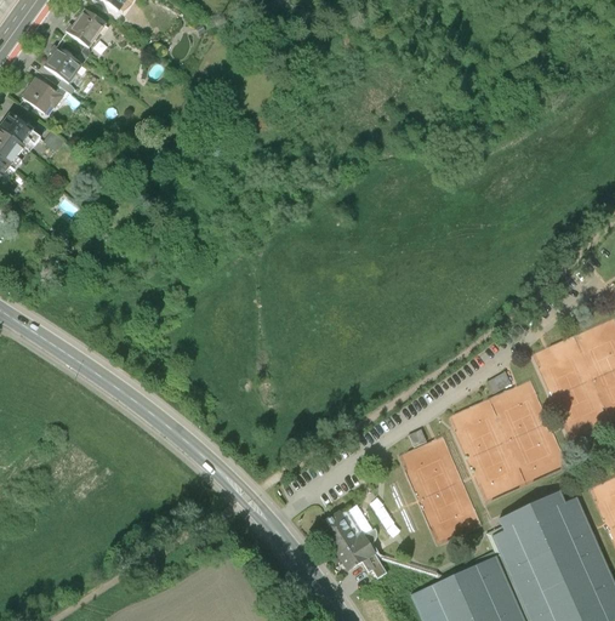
[(85,7),(68,32),(90,46),(107,22),(85,7)]
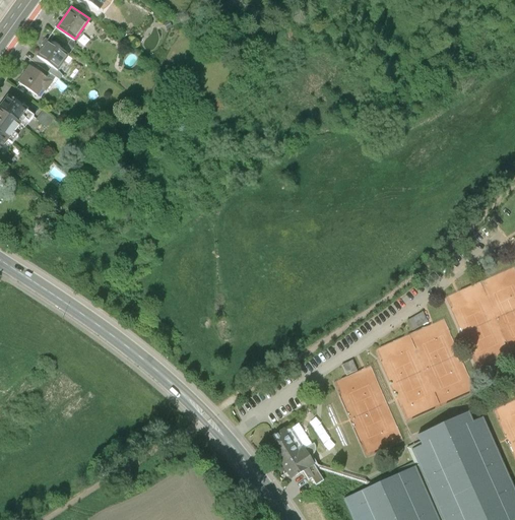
[(38,55),(53,65),(58,69),(69,53),(64,50),(47,38),(43,43),(46,45),(38,55)]
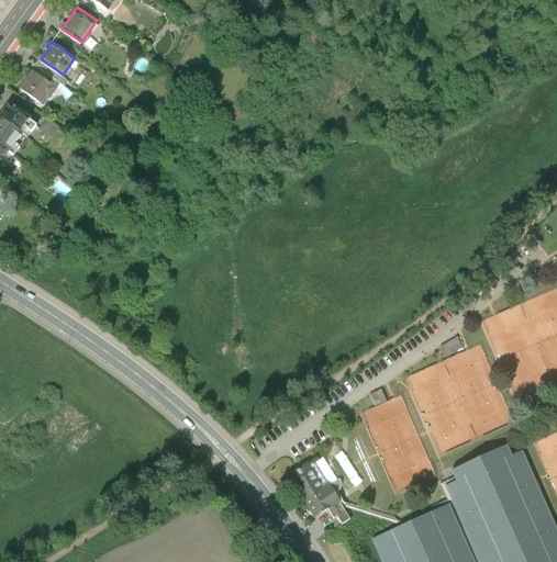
[(74,46),(69,54),(75,57),(79,51),(74,46)]
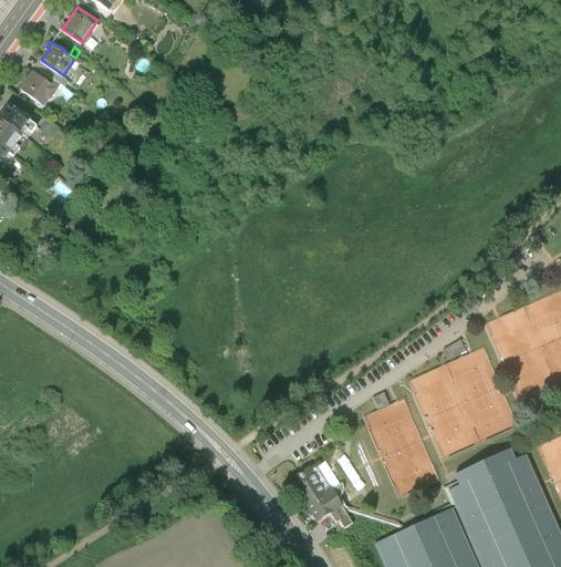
[(50,83),(33,71),(21,89),(41,102),(47,94),(51,98),(58,88),(50,83)]
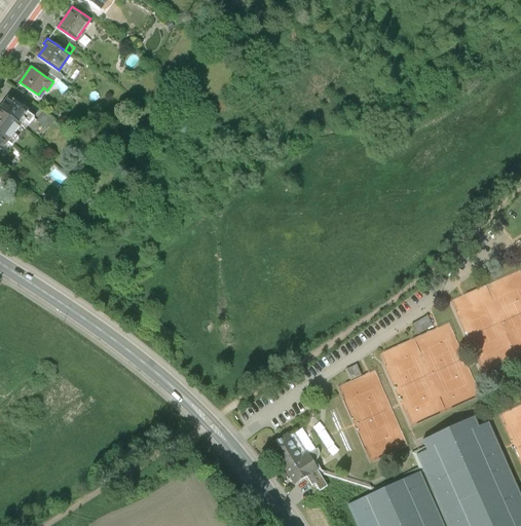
[(49,71),(49,72),(60,79),(61,79),(65,73),(59,70),(53,66),(49,71)]
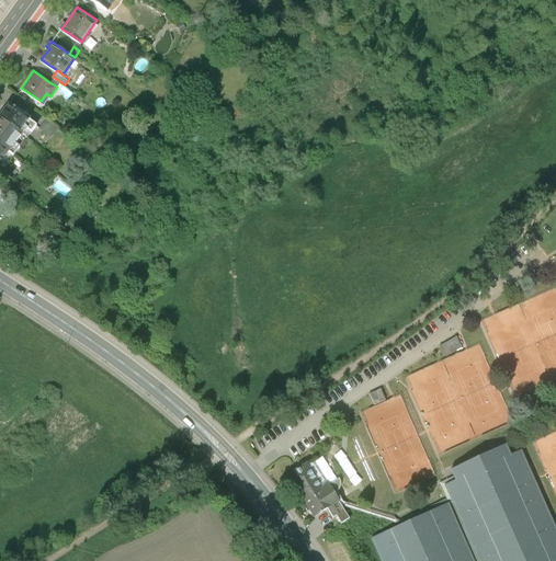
[(57,87),(60,90),(64,84),(53,77),(49,82),(57,87)]
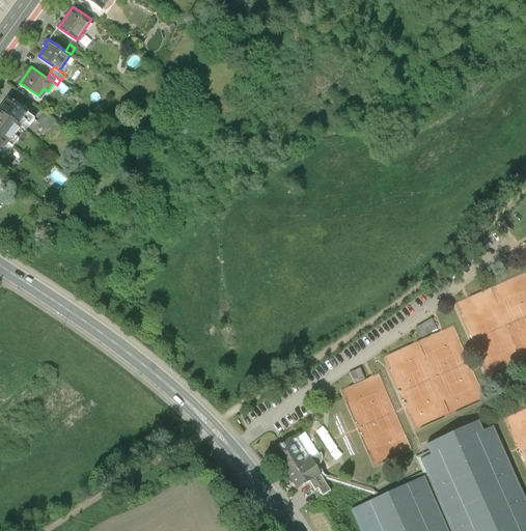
[(10,96),(0,110),(26,130),(35,116),(28,111),(29,110),(10,96)]
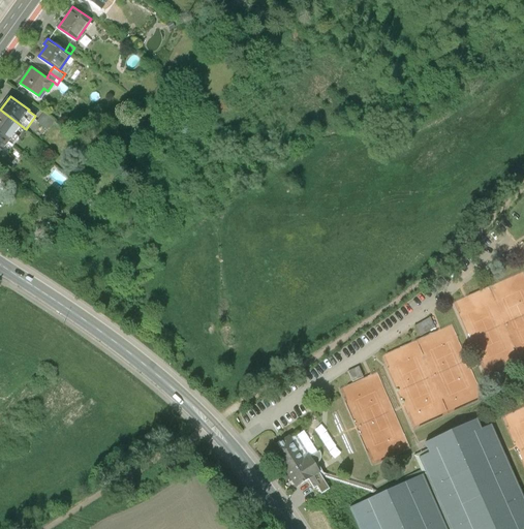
[(0,110),(0,133),(13,144),(26,129),(0,110)]
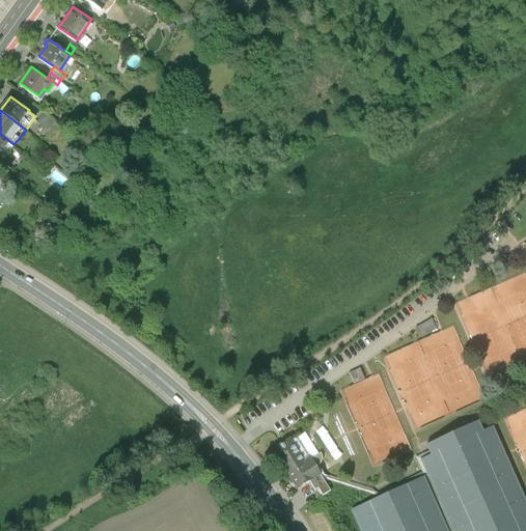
[(45,110),(37,119),(48,128),(55,118),(45,110)]
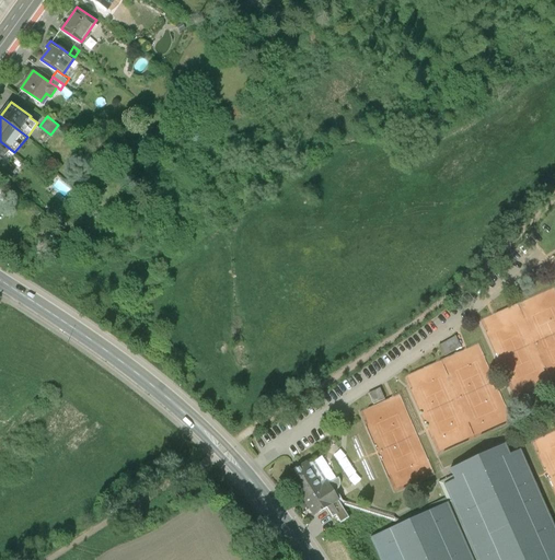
[(0,161),(4,165),(14,152),(0,141),(0,161)]
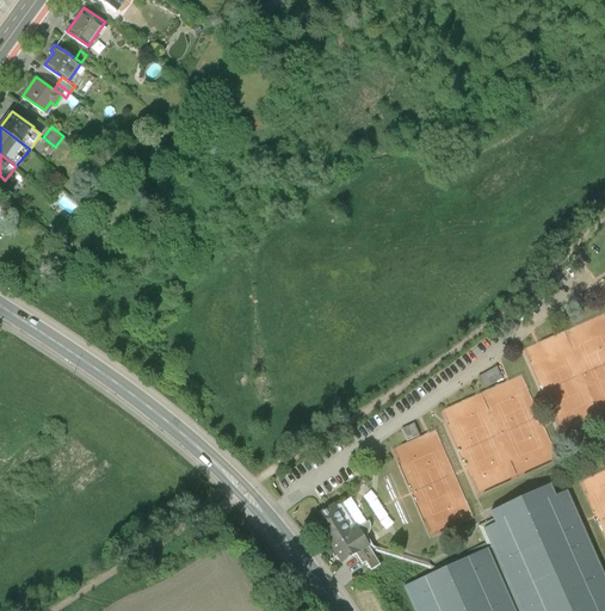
[(504,375),(498,363),(480,372),(487,384),(504,375)]
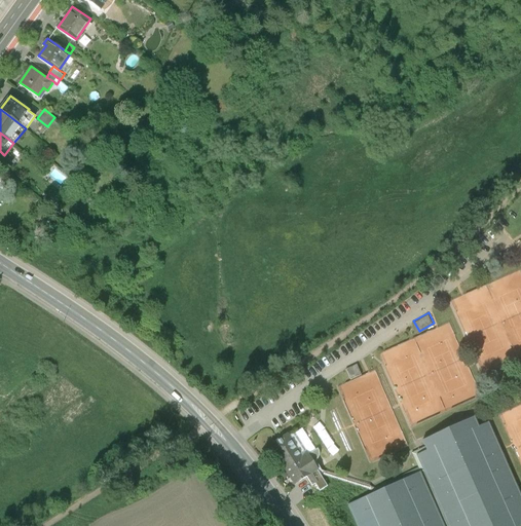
[(362,371),(358,362),(347,366),(351,376),(362,371)]
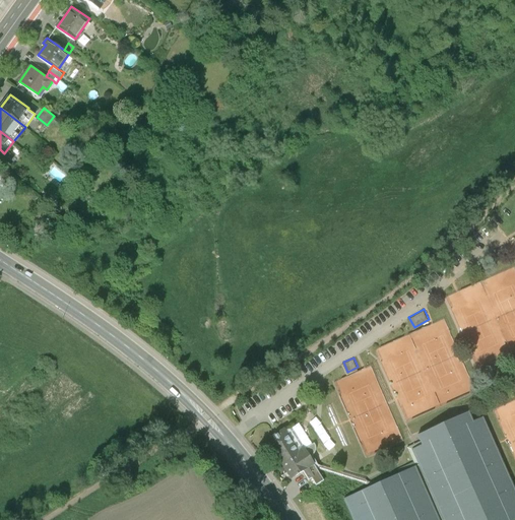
[(412,436),(416,445),(403,451),(409,464),(434,519),(512,519),(514,519),(514,500),(478,417),(468,421),(464,412),(412,436)]
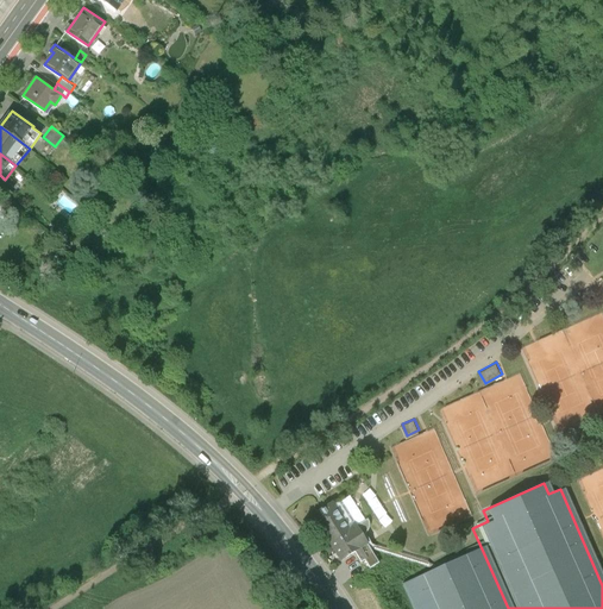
[(350,521),(335,497),(315,510),(343,556),(357,547),(370,539),(356,518),(350,521)]
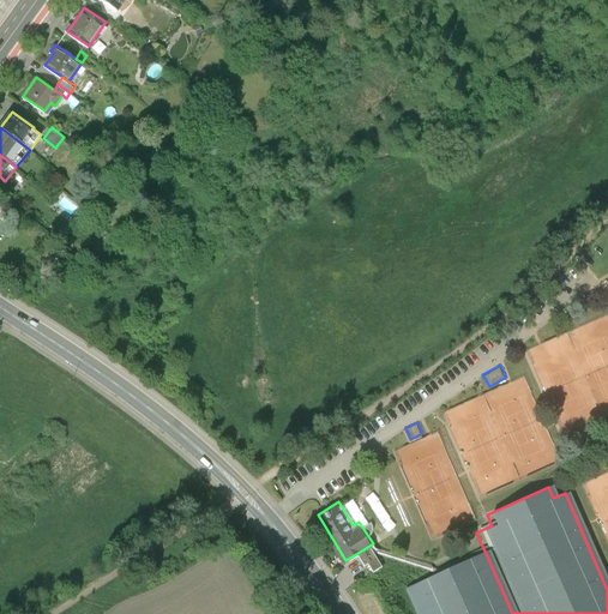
[(379,554),(373,543),(360,552),(367,563),(379,554)]
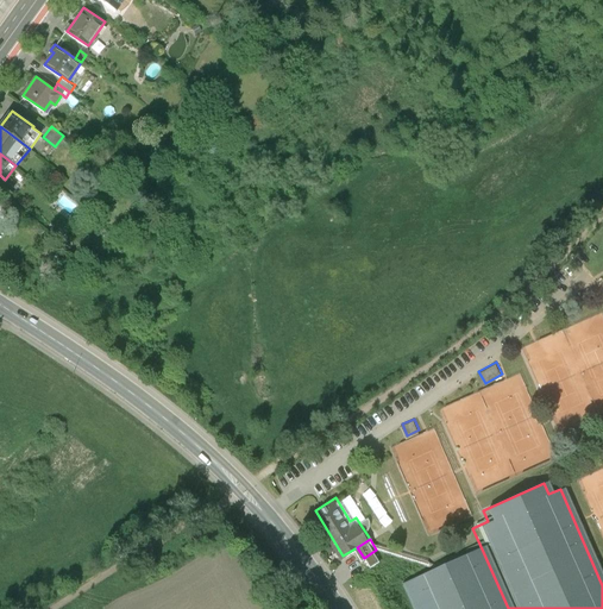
[(414,608),(508,608),(479,544),(401,578),(414,608)]
